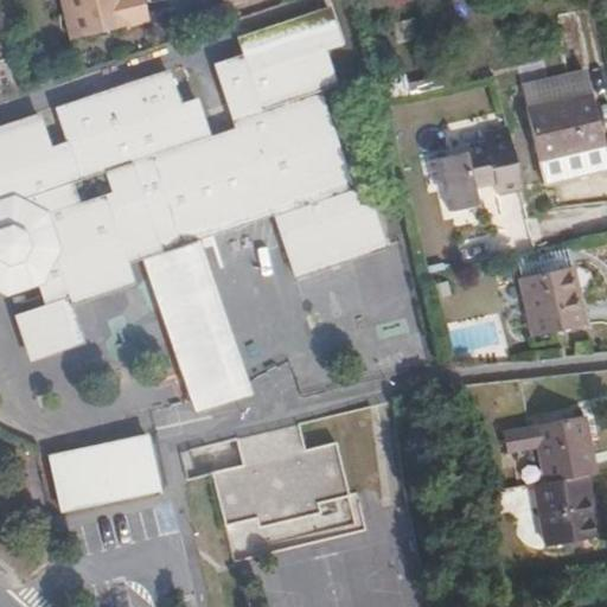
[(151,20),(146,0),(64,0),(74,38),(151,20)]
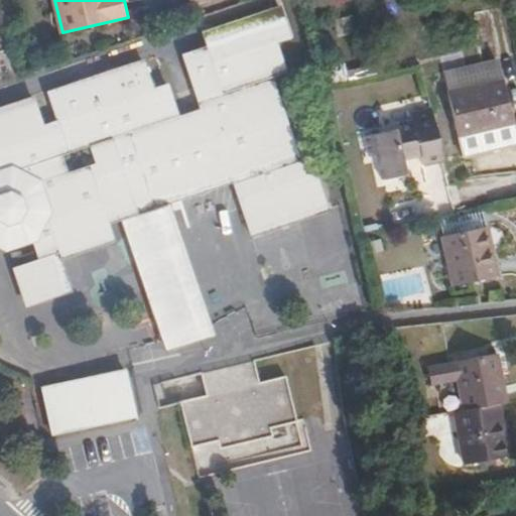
[(329,211),(315,172),(303,177),(271,78),(285,73),(276,44),(287,40),(276,7),(200,33),(203,42),(178,51),(195,105),(207,102),(197,121),(170,109),(176,97),(156,88),(146,59),(52,92),(62,120),(47,126),(36,97),(0,109),(0,238),(8,245),(32,237),(39,259),(14,268),(27,305),(71,291),(60,259),(115,241),(110,225),(123,220),(173,204),(221,187),(240,199),(252,236),(329,211)]
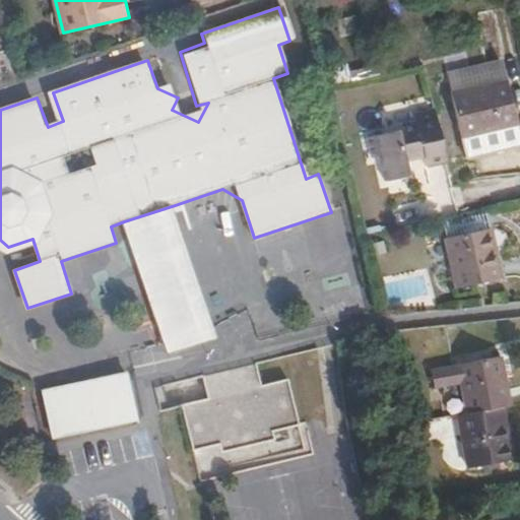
[(519,136),(502,61),(450,74),(472,158),(519,145),(519,136)]
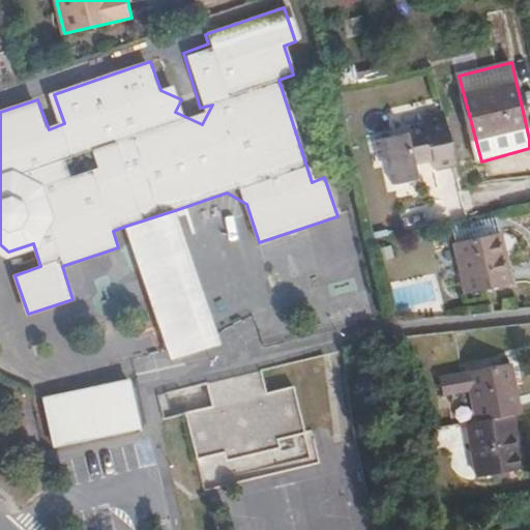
[(181,99),(177,85),(160,90),(181,99)]
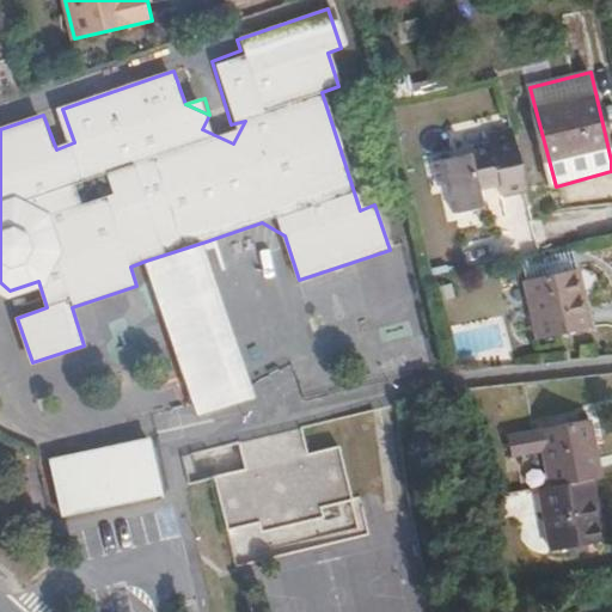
[(481,219),(478,204),(521,200),(515,148),(433,158),(441,224),(481,219)]
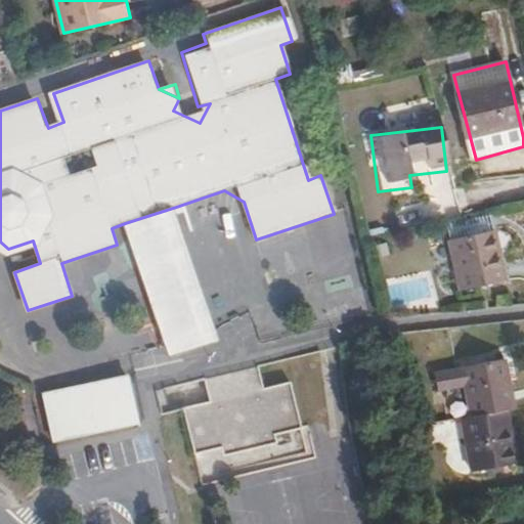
[(220,337),(176,207),(125,223),(160,326),(220,337)]
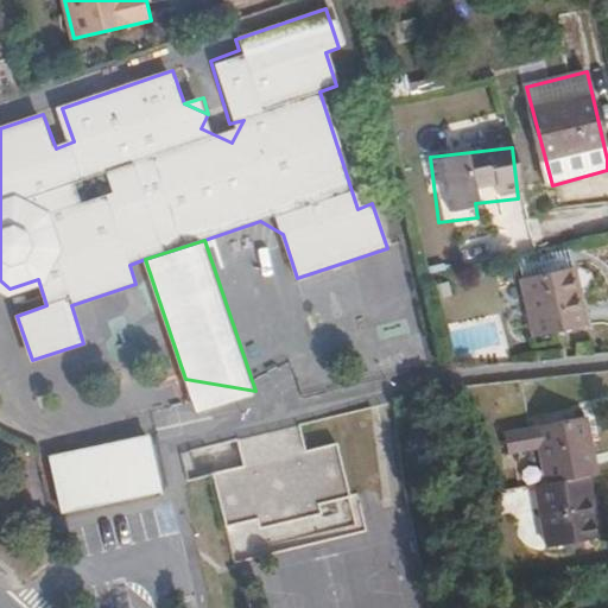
[(590,327),(576,267),(525,279),(531,306),(538,339),(590,327)]
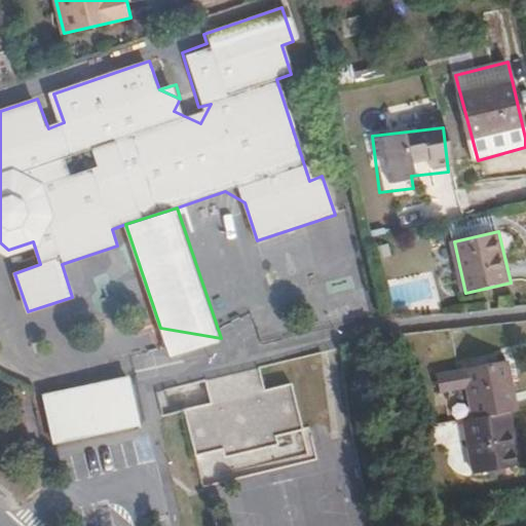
[(459,265),(454,241),(438,246),(443,269),(459,265)]
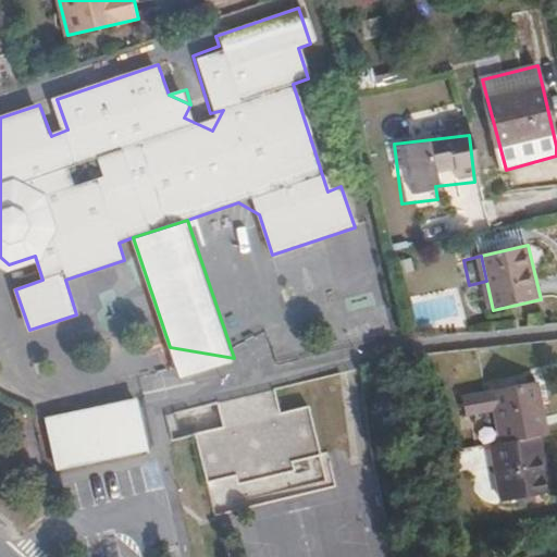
[(235,360),(234,358),(170,347),(181,379),(235,360)]
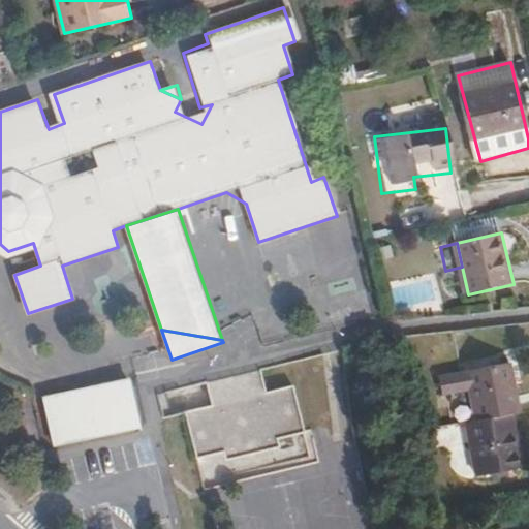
[(516,413),(505,364),(433,378),(436,398),(463,393),(470,423),(506,415),(516,413)]
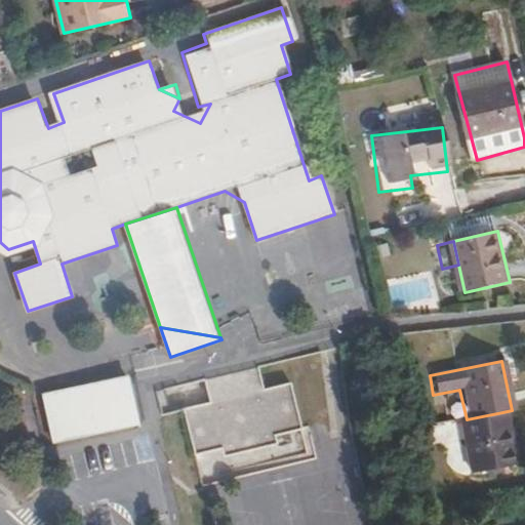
[(297,431),(286,387),(259,393),(253,370),(210,380),(215,403),(183,412),(192,454),(227,447),(228,452),(265,444),(264,439),(297,431)]
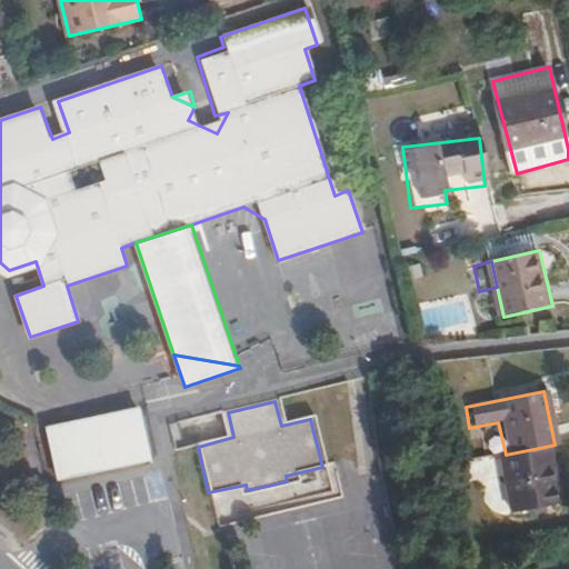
[(139,406),(43,427),(56,481),(151,460),(139,406)]
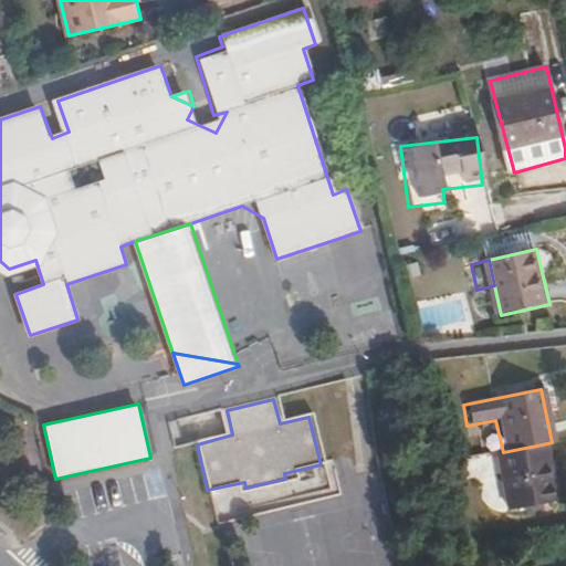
[(232,435),(227,410),(190,418),(197,444),(232,435)]
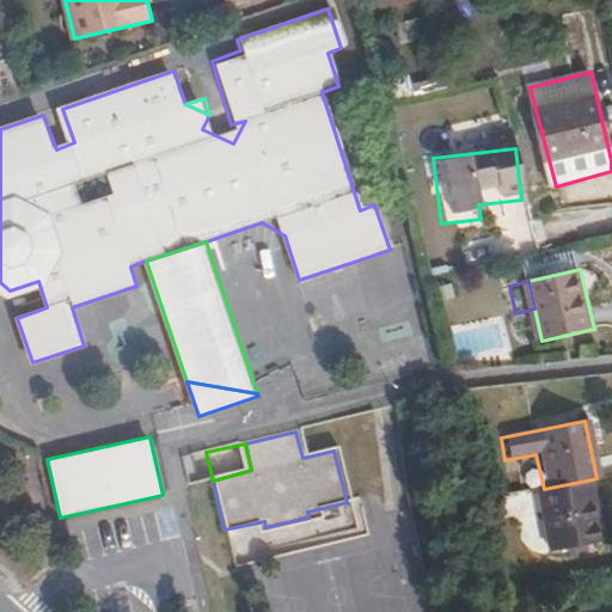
[(598,543),(586,481),(544,489),(534,490),(548,552),(598,543)]
